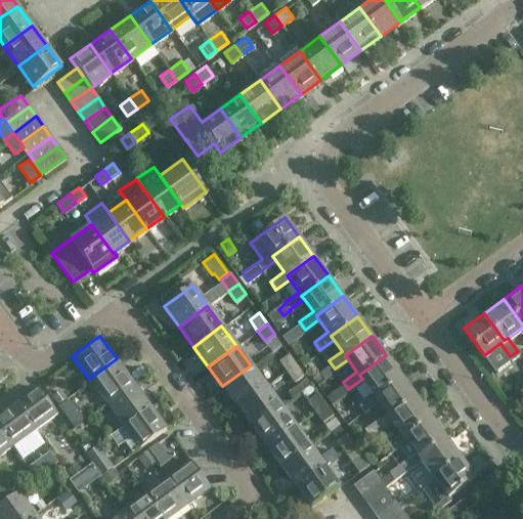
[(287,370),(296,362),(289,352),(278,359),(287,370)]
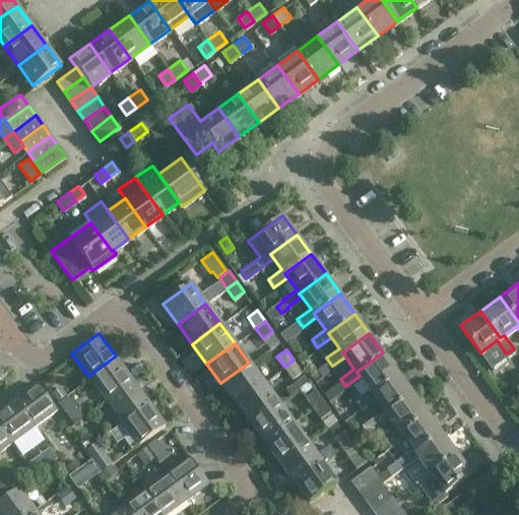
[(357,372),(360,376),(368,388),(354,398),(358,402),(397,372),(383,352),(357,372)]
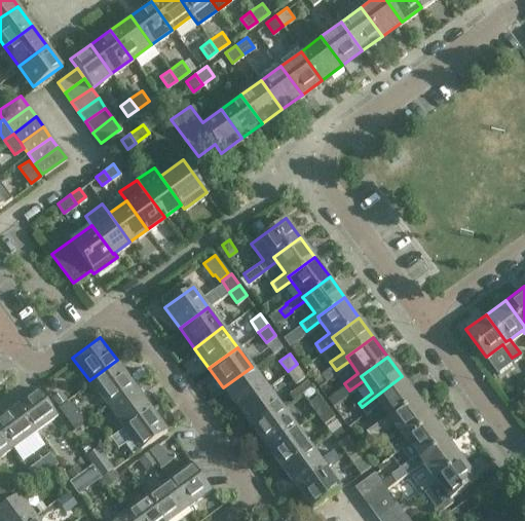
[(89,380),(105,403),(133,382),(117,360),(89,380)]
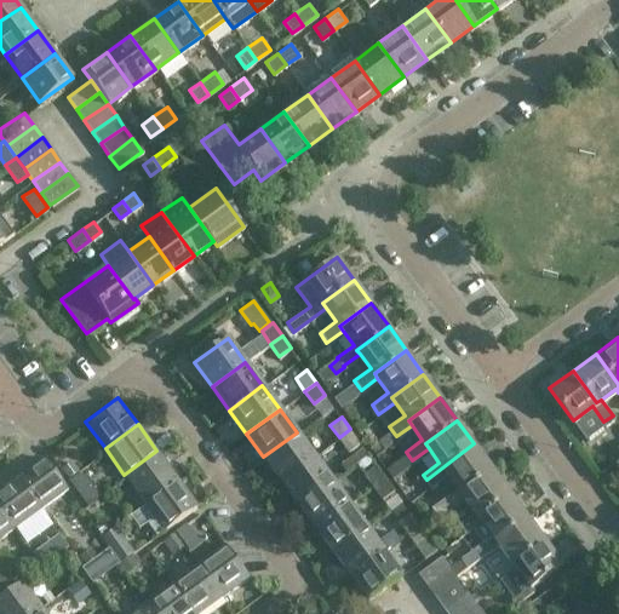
[(360,442),(350,429),(339,437),(348,451),(360,442)]
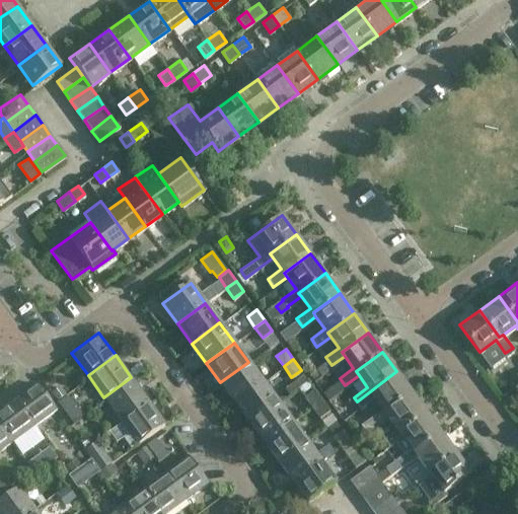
[(326,359),(315,366),(320,373),(331,365),(326,359)]
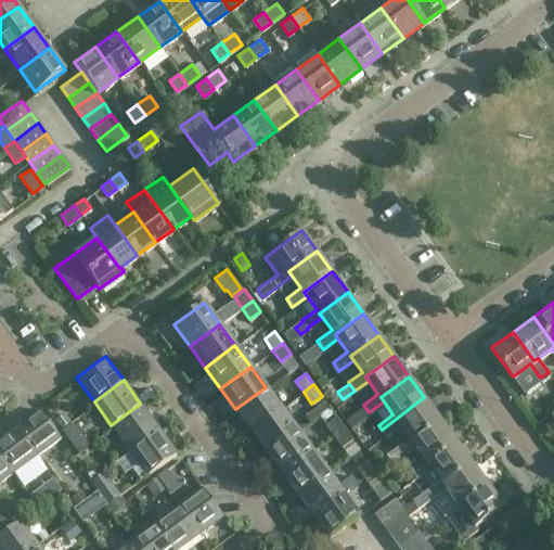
[(250,431),(281,408),(266,387),(235,409),(250,431)]
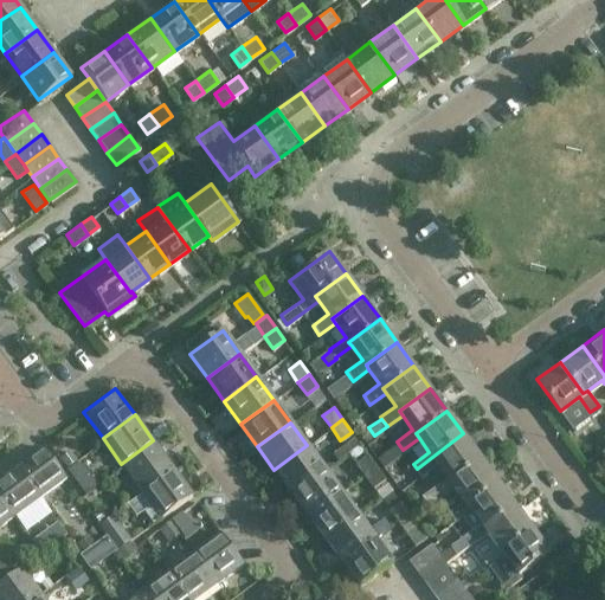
[(436,496),(452,483),(450,479),(481,457),(463,433),(417,469),(419,473),(436,460),(446,475),(430,486),(430,488),(427,489),(425,500),(427,503),(437,496),(436,496)]
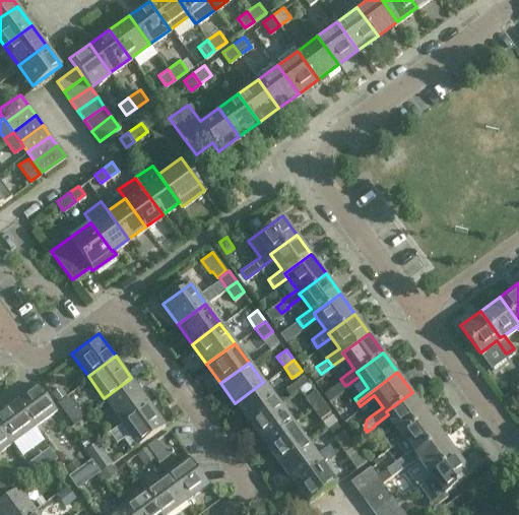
[(120,420),(147,399),(131,378),(104,398),(120,420)]
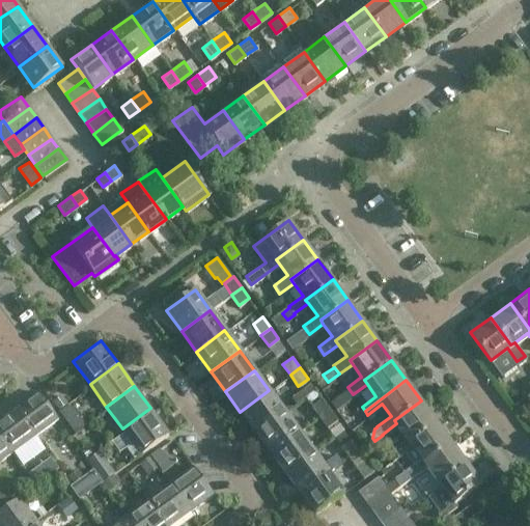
[(36,388),(14,405),(33,434),(57,416),(36,388)]
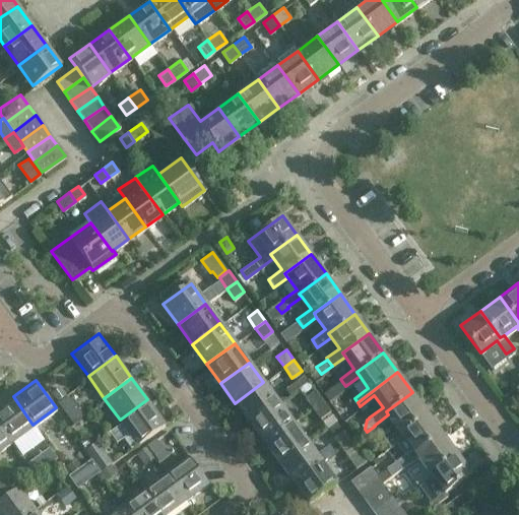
[(235,403),(250,423),(277,402),(263,382),(235,403)]
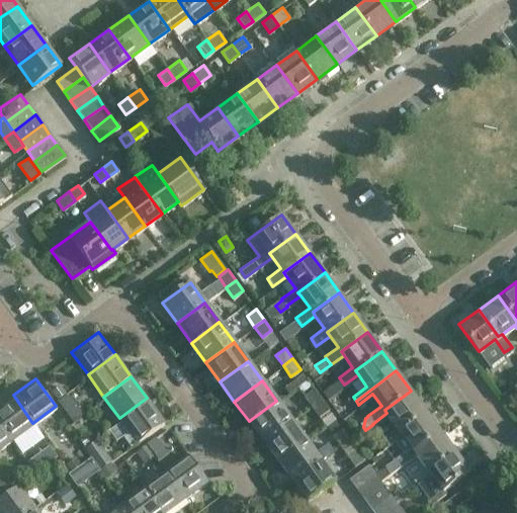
[(60,382),(51,389),(57,397),(66,391),(60,382)]
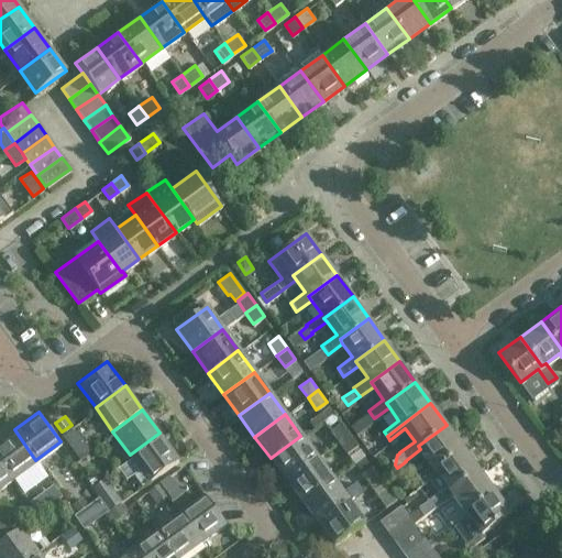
[(339,440),(349,433),(341,422),(330,429),(339,440)]
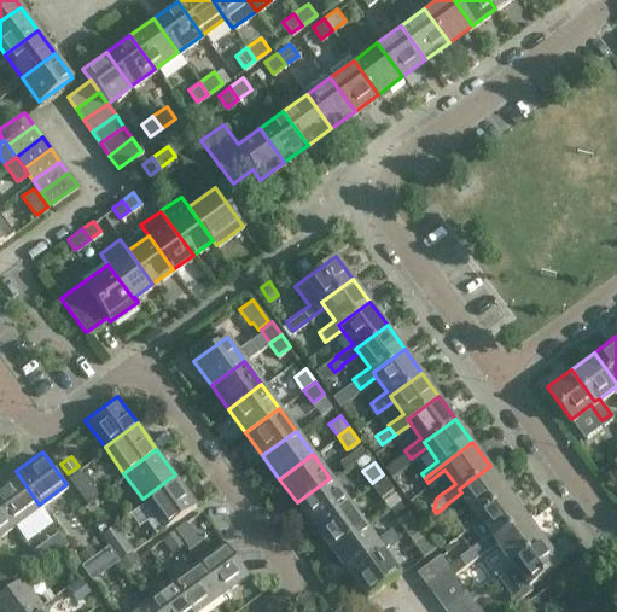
[(459,489),(461,493),(472,508),(455,520),(463,529),(471,523),(479,517),(476,513),(507,490),(490,466),(459,489)]
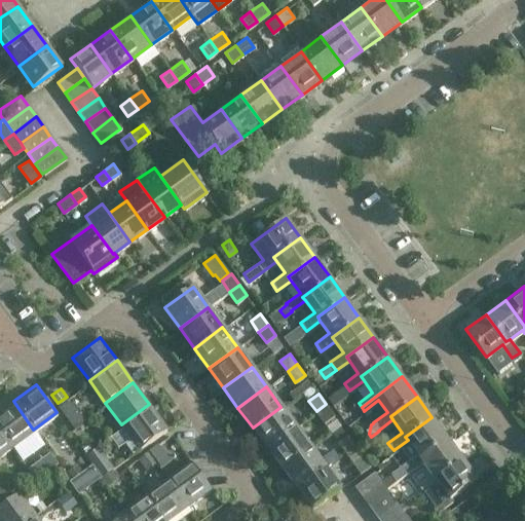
[(13,401),(0,410),(0,429),(11,445),(33,430),(13,401)]
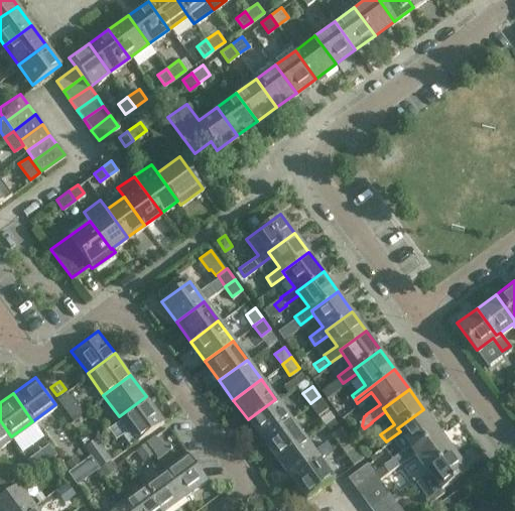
[(163,419),(146,396),(119,416),(135,438),(163,419)]
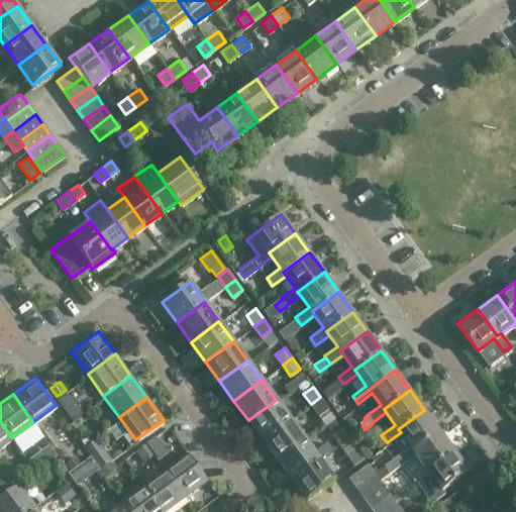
[(328,408),(320,397),(311,404),(318,415),(328,408)]
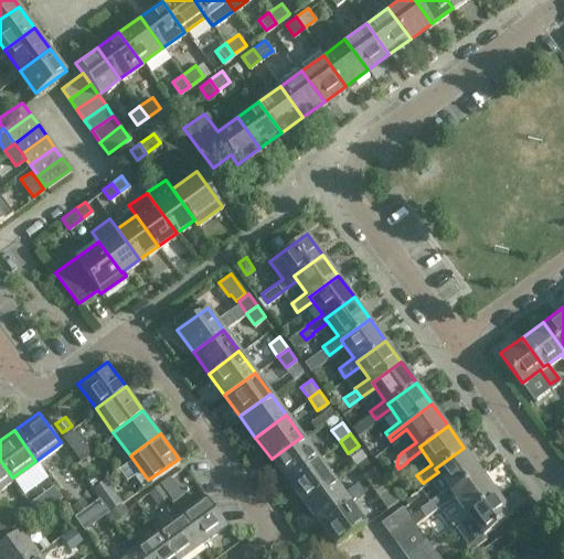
[(82,437),(71,445),(78,457),(91,449),(82,437)]
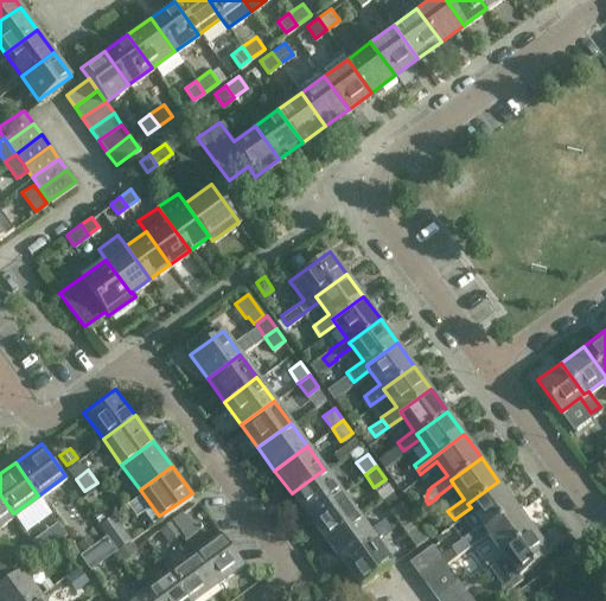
[(308,516),(340,492),(324,470),(292,493),(308,516)]
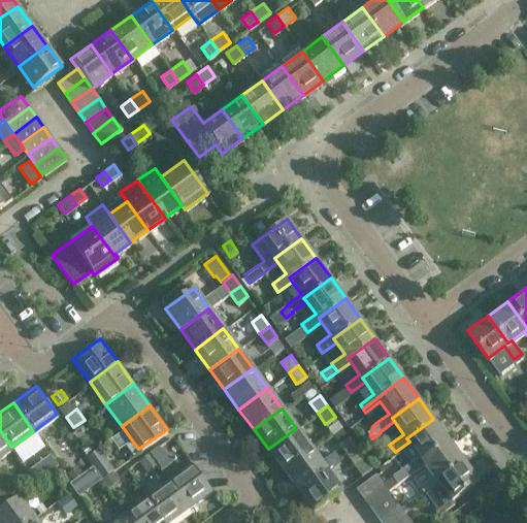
[(421,458),(448,438),(433,419),(406,438),(409,442),(402,447),(410,459),(391,474),(392,474),(397,482),(409,472),(423,461),(421,458)]
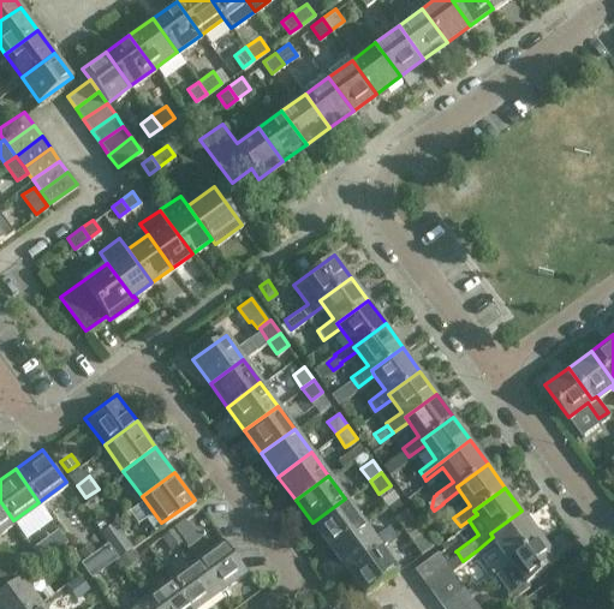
[(313,523),(329,547),(363,521),(345,499),(313,523)]
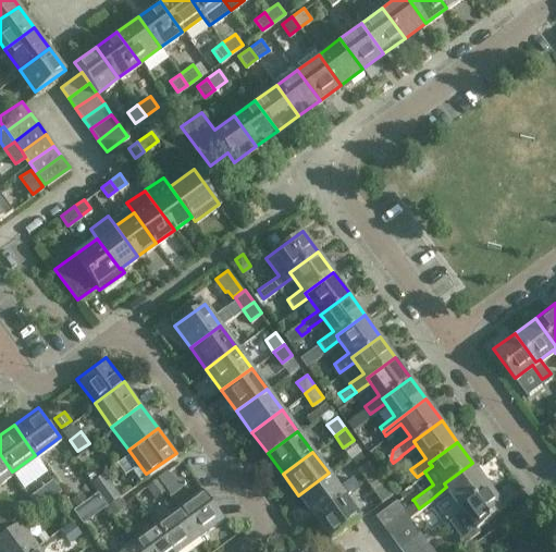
[(0,479),(12,471),(0,454),(0,479)]
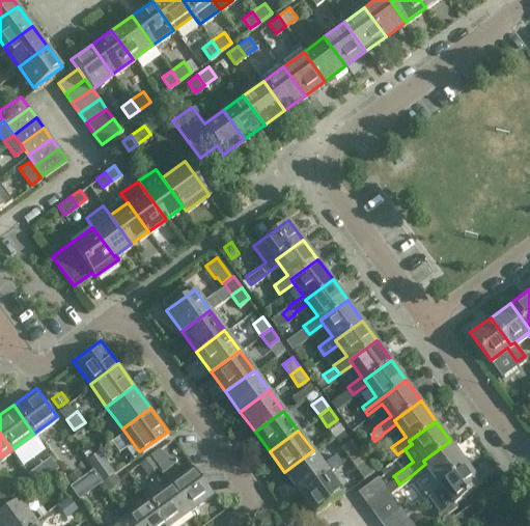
[(349,455),(359,448),(351,438),(341,445),(349,455)]
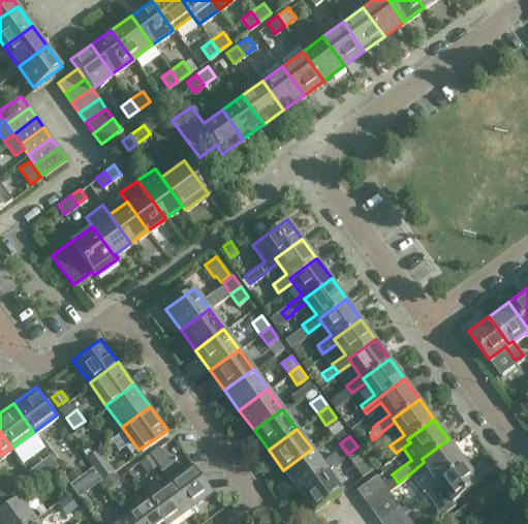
[(422,459),(424,462),(433,474),(418,486),(425,493),(439,483),(436,479),(463,459),(448,439),(422,459)]
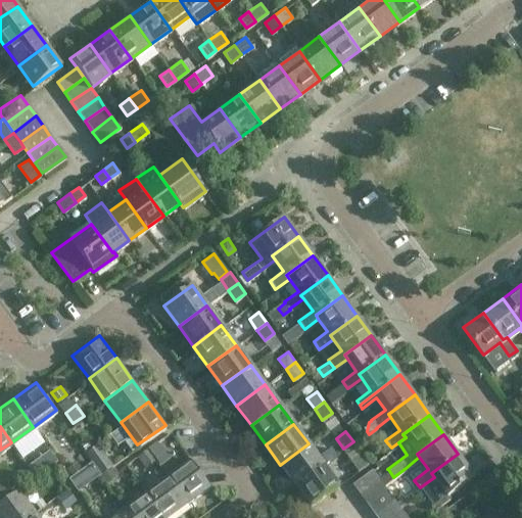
[(87,437),(81,441),(84,448),(90,443),(87,437)]
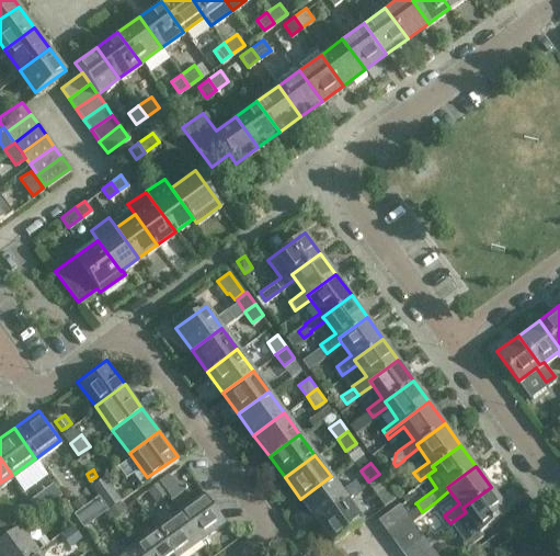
[(168,472),(158,478),(167,490),(176,483),(168,472)]
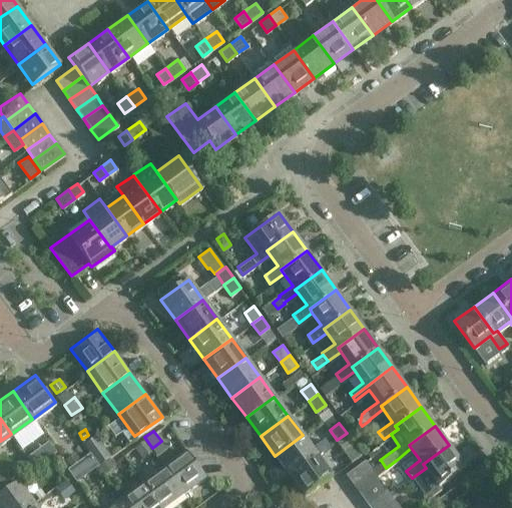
[(354,443),(347,433),(337,440),(345,450),(354,443)]
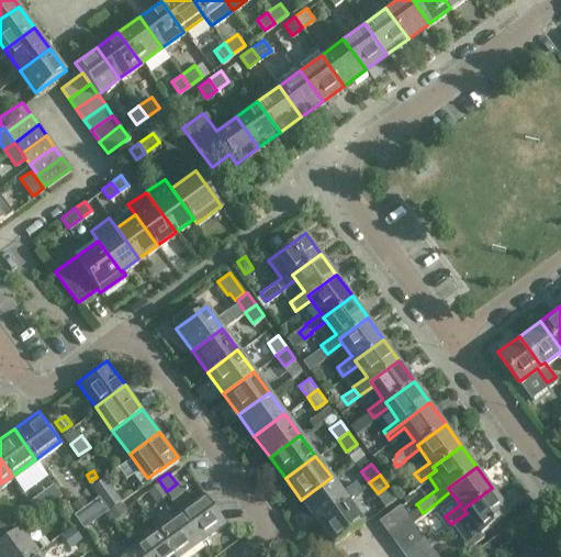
[(104,476),(91,485),(108,507),(121,498),(104,476)]
